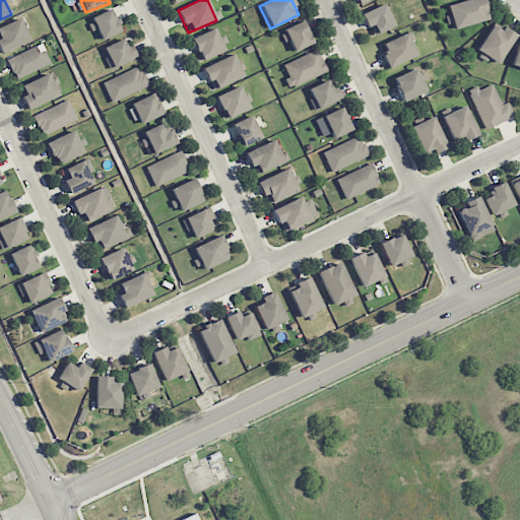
[(489,19),(483,0),(464,0),(447,5),(454,29),(489,19)]
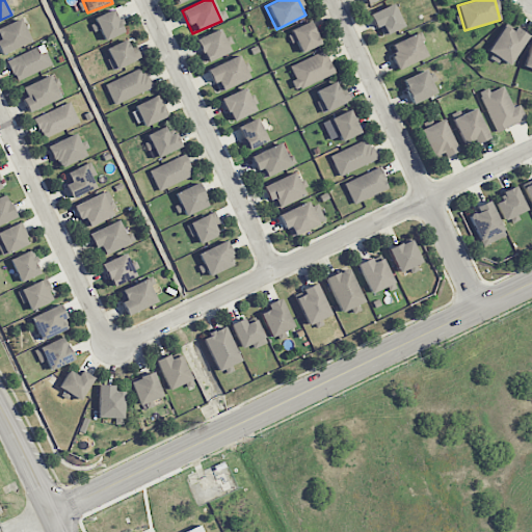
[(375,28),(379,26),(383,35),(404,27),(394,3),(370,14),(375,28)]
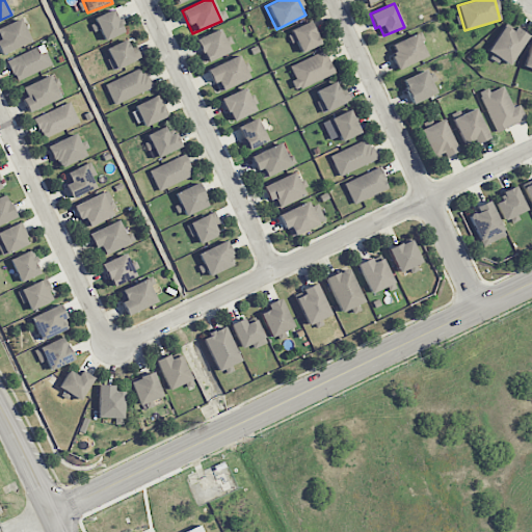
[(124,32),(114,9),(94,17),(104,41),(124,32)]
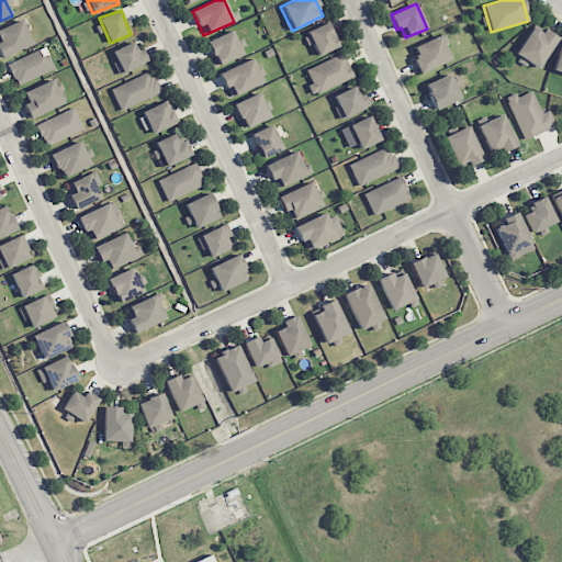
[(0,54),(2,58),(33,44),(21,19),(0,29),(0,54)]
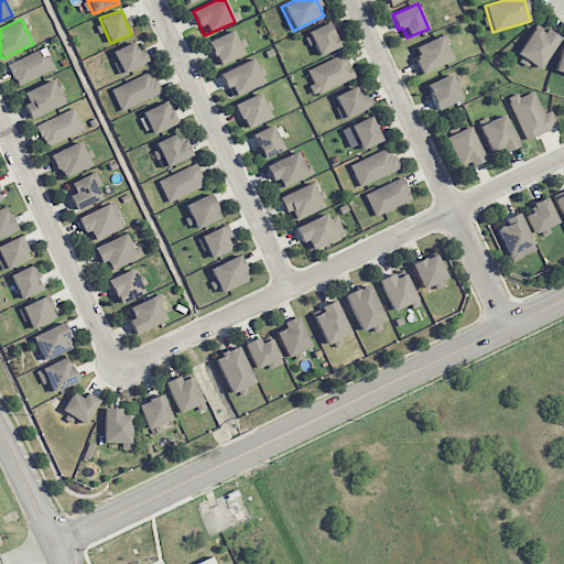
[(318,56),(339,47),(329,22),(308,31),(318,56)]
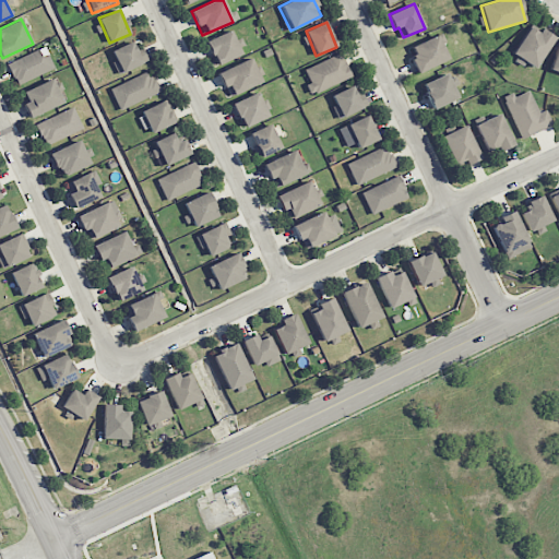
[(539,33),(530,26),(511,57),(524,64),(525,62),(535,69),(555,37),(542,30),(539,33)]
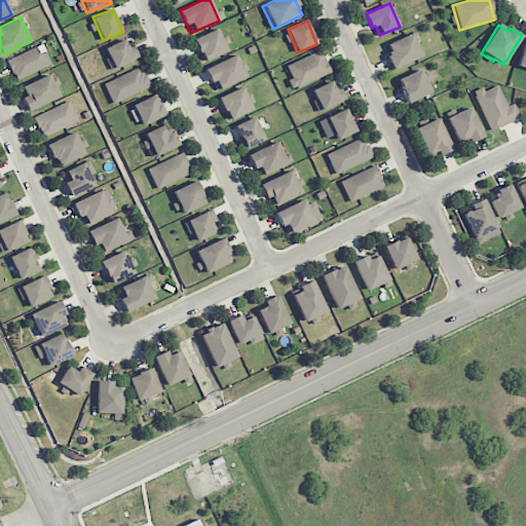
[(194,38),(203,62),(230,50),(225,36),(222,38),(218,29),(194,38)]
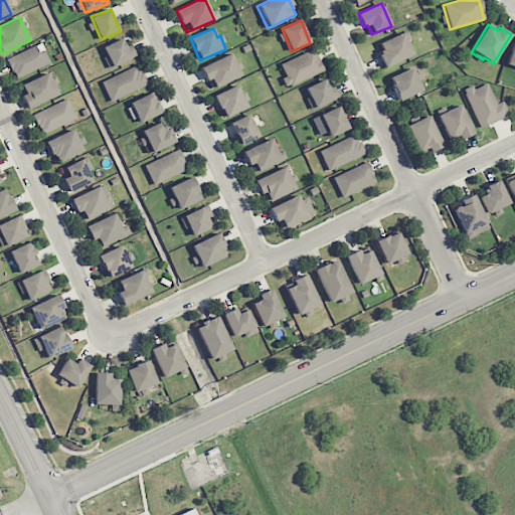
[(407,40),(411,38),(407,31),(379,43),(382,51),(378,52),(384,67),(413,55),(407,40)]
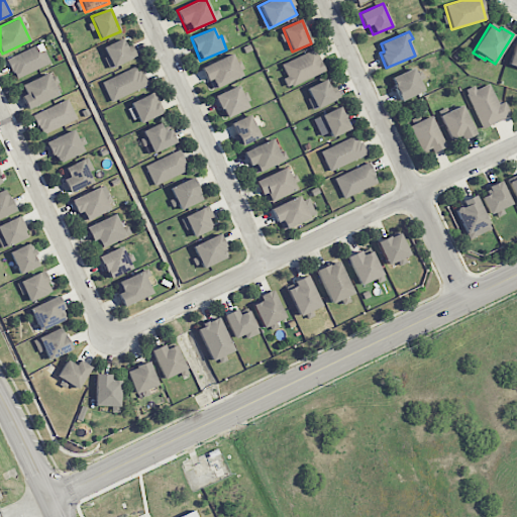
[(516,37),(508,64),(516,67),(516,37)]
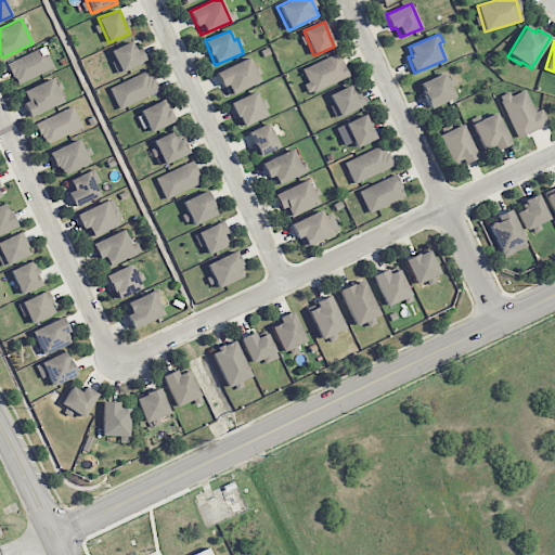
[(134,50),(132,41),(110,49),(117,72),(146,62),(142,48),(134,50)]
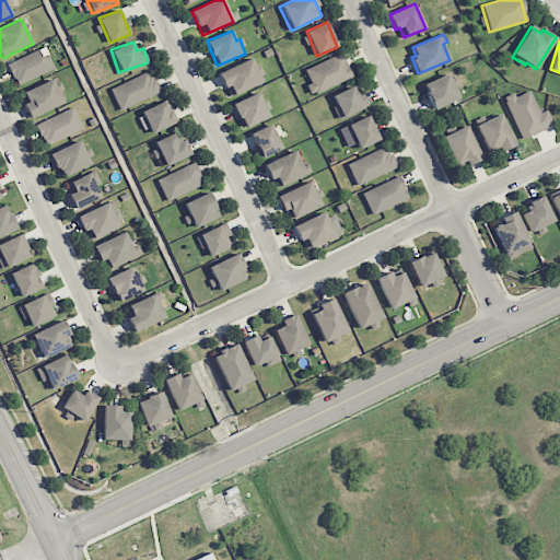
[(55,68),(48,54),(42,57),(38,50),(8,65),(16,85),(55,68)]
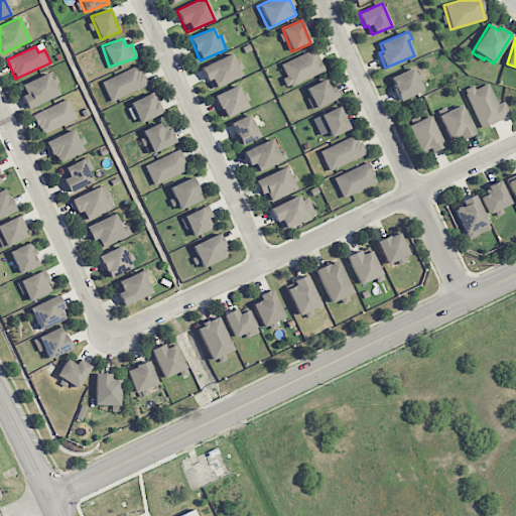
[(280,63),(286,77),(282,79),(286,88),(325,71),(314,48),(280,63)]
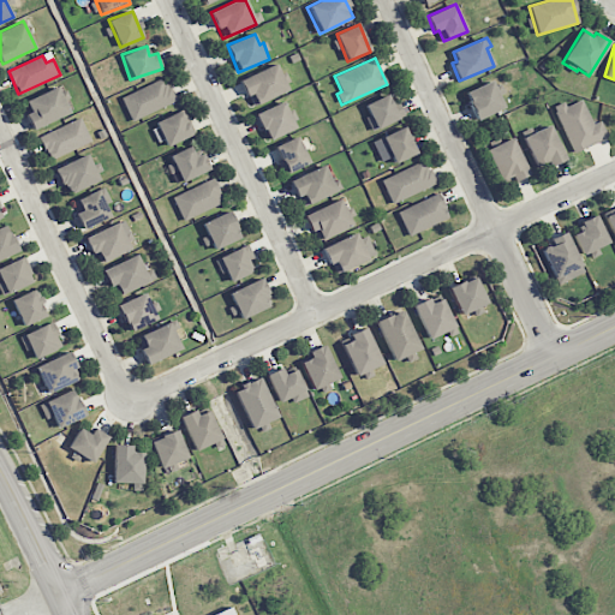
[(288,91),(278,64),(240,79),(251,107),(288,91)]
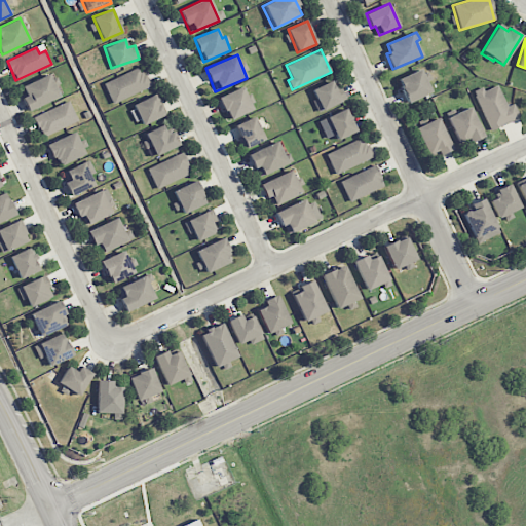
[(143,68),(104,81),(111,102),(150,89),(143,68)]
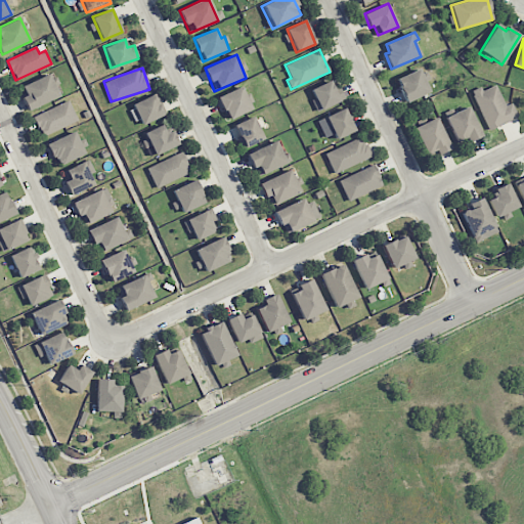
[(429,93),(420,69),(396,77),(405,101),(429,93)]
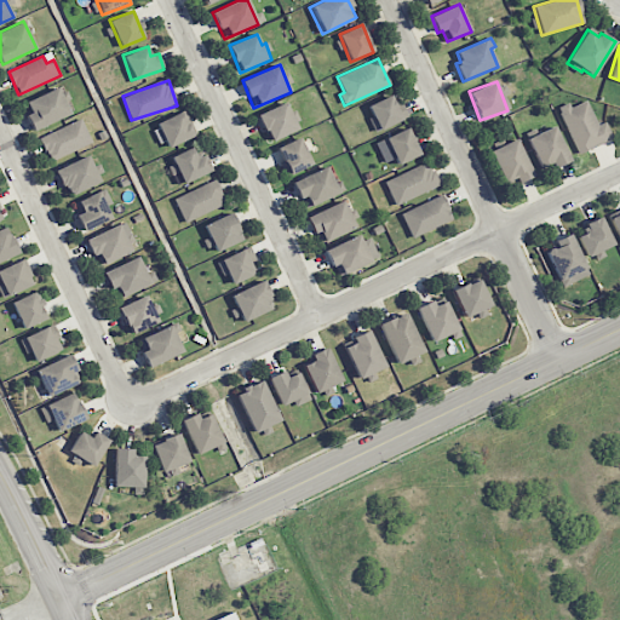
[(26,102),(30,113),(26,115),(33,131),(69,114),(57,87),(26,102)]
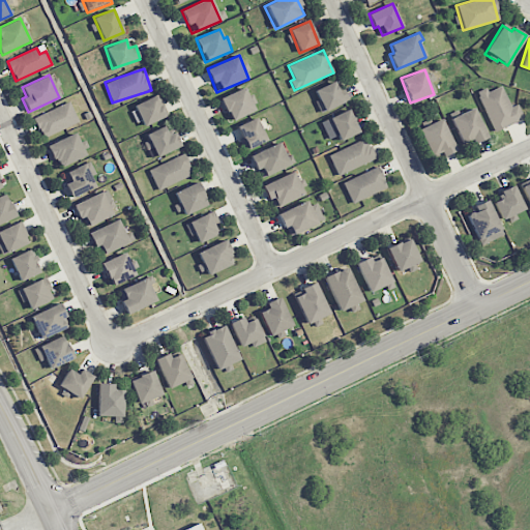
[(320,111),(349,101),(344,85),(336,87),(334,82),(313,89),(320,111)]
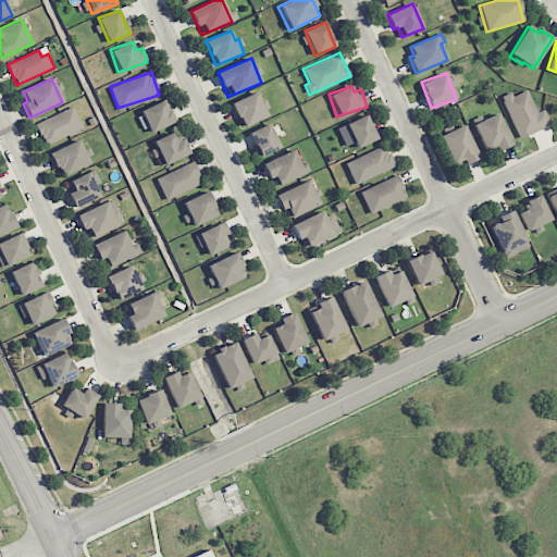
[(518,137),(551,125),(544,109),(536,112),(528,90),(512,96),(511,93),(502,96),(518,137)]
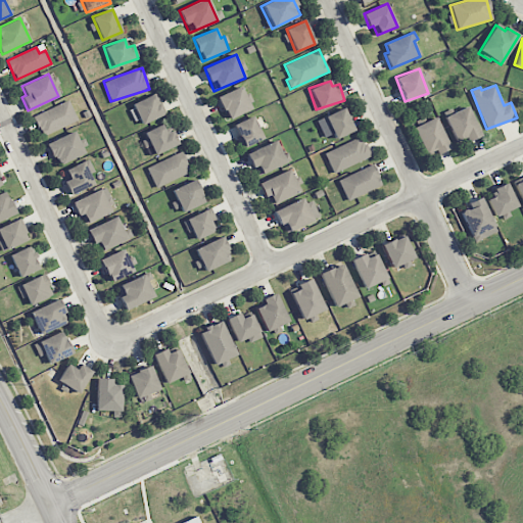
[(228,120),(251,109),(242,86),(218,96),(228,120)]
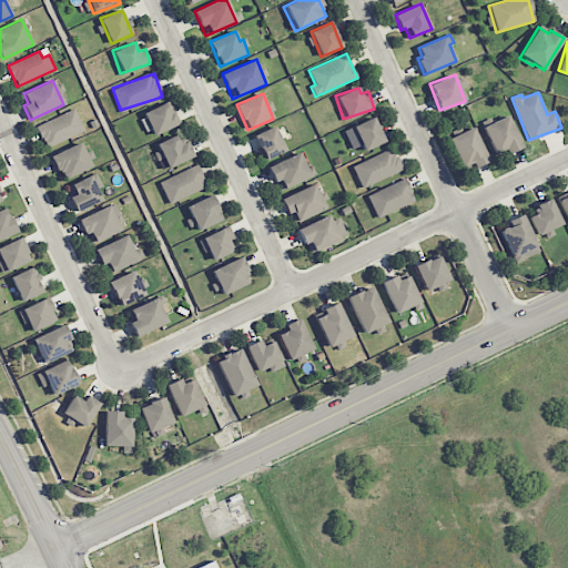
[(141,113),(151,135),(180,123),(171,101),(141,113)]
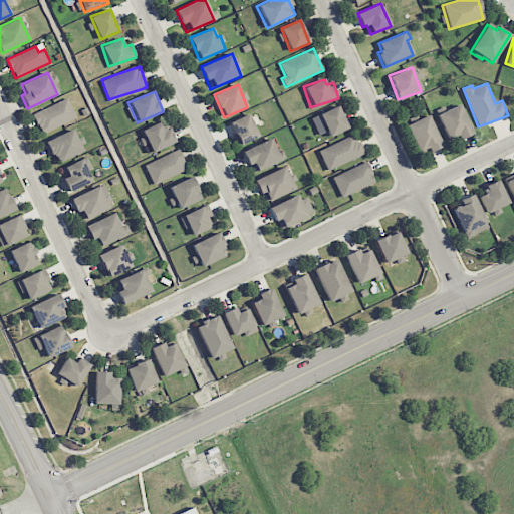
[(33,113),(41,134),(76,118),(67,98),(33,113)]
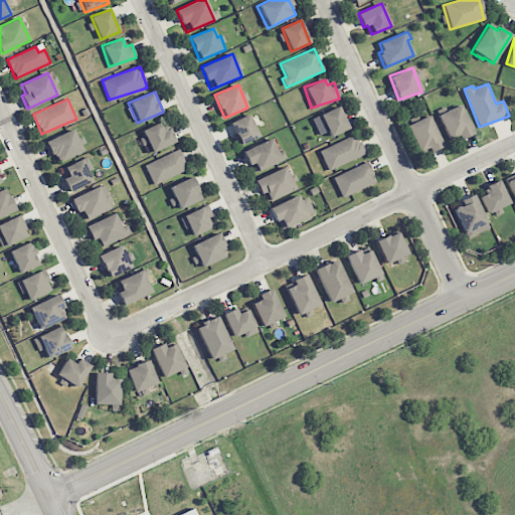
[(438,115),(451,143),(474,133),(461,105),(438,115)]
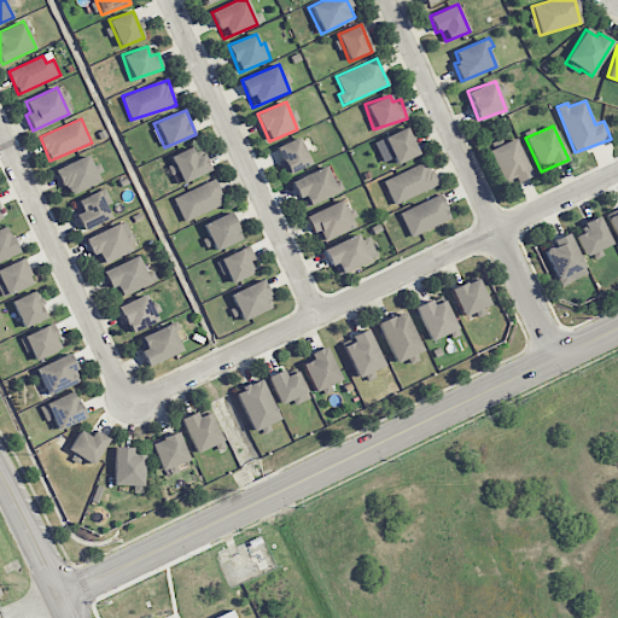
[(274,149),(286,175),(312,163),(299,136),(274,149)]
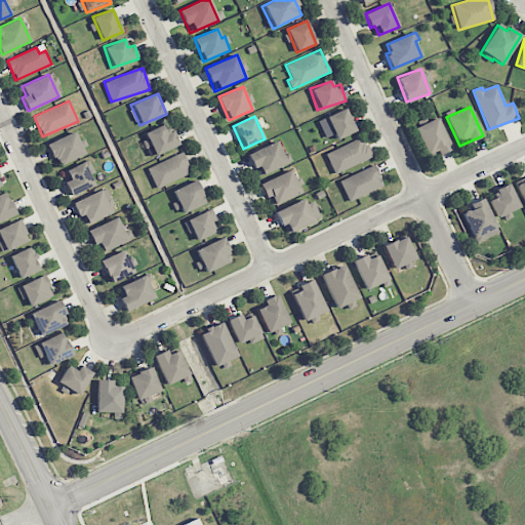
[(451,149),(438,117),(415,127),(427,156),(437,152),(438,155),(451,149)]
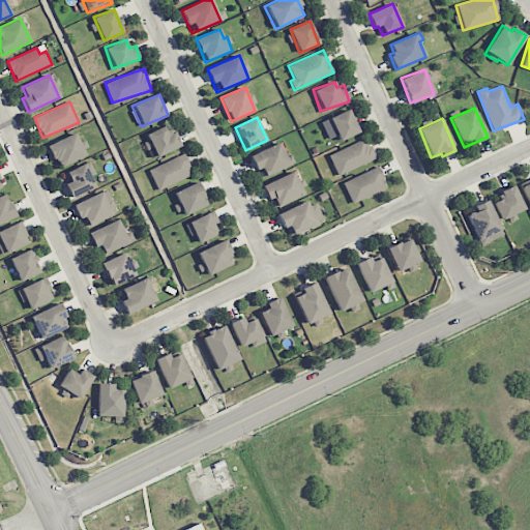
[(175,133),(168,135),(164,125),(143,135),(152,157),(180,146),(175,133)]
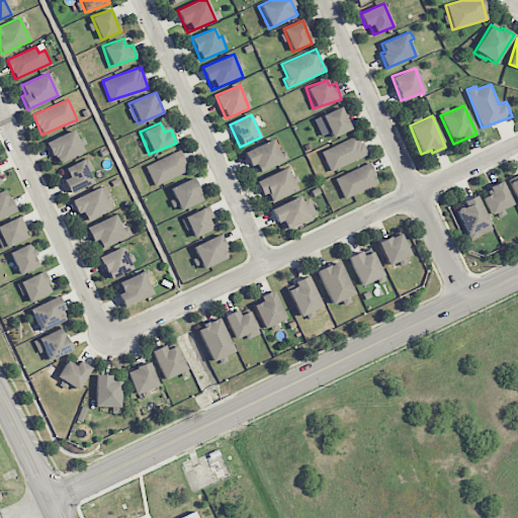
[(83,154),(75,131),(48,141),(56,163),(83,154)]
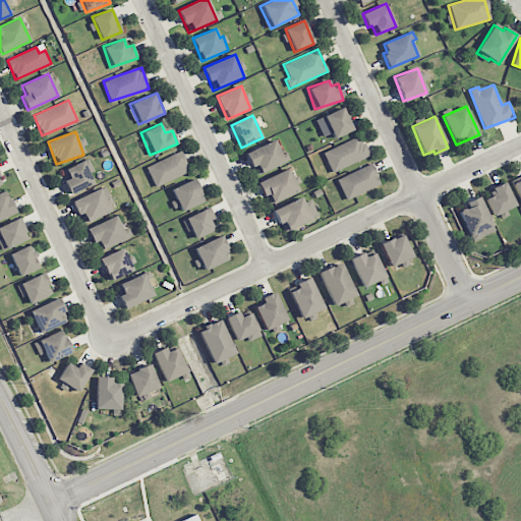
[(323,152),(332,172),(368,157),(360,136),(323,152)]
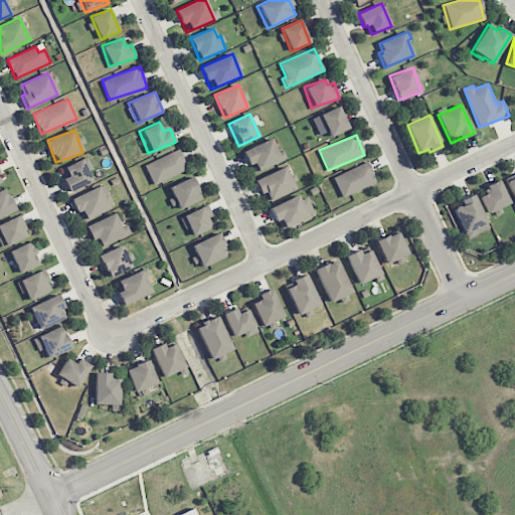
[(274,138),(243,150),(252,173),(283,160),(274,138)]
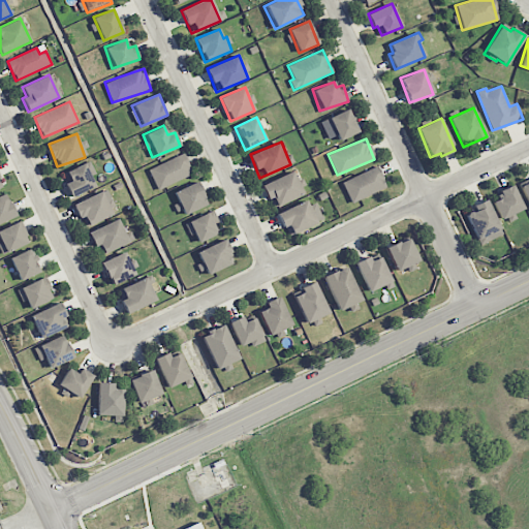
[(158,190),(193,174),(184,153),(148,169),(158,190)]
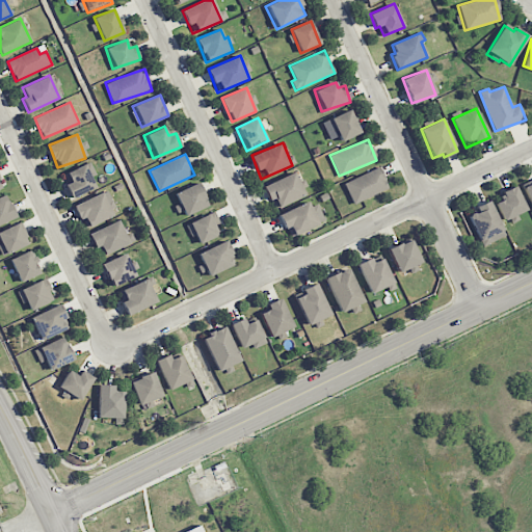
[(72,198),(96,187),(91,177),(97,175),(90,161),(67,173),(71,182),(65,185),(72,198)]
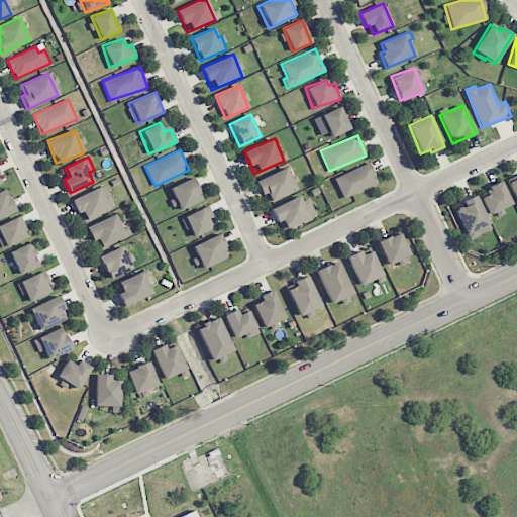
[(341,197),(378,185),(371,164),(334,176),(341,197)]
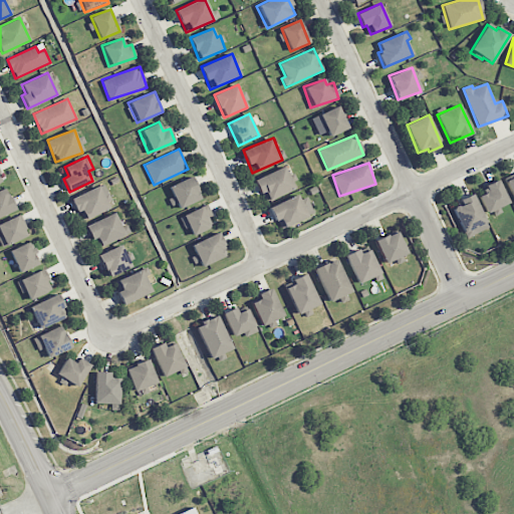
[(254,180),(264,202),(294,189),(285,167),(254,180)]
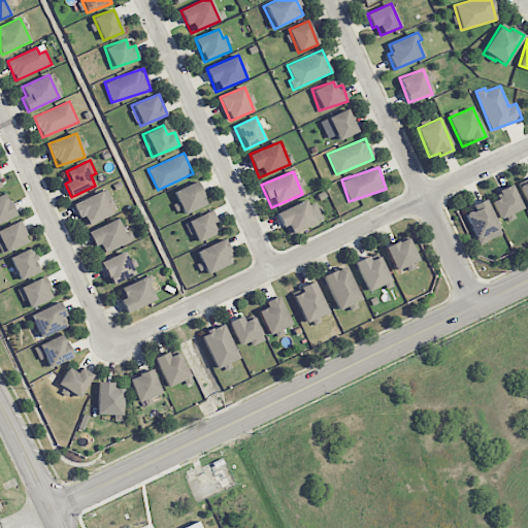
[(182,216),(207,204),(197,180),(171,192),(182,216)]
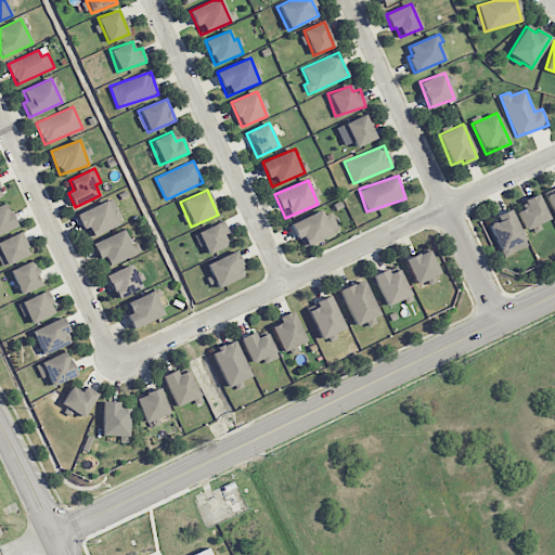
[(554,191),(554,192),(554,191),(545,194),(554,217),(554,191)]
